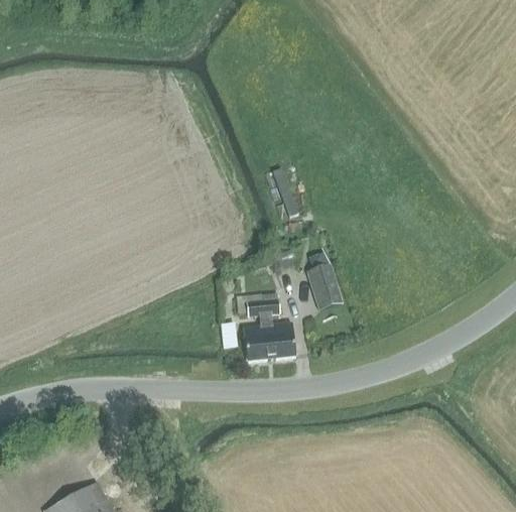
[(284,166),(275,169),(289,215),(299,212),(284,166)]
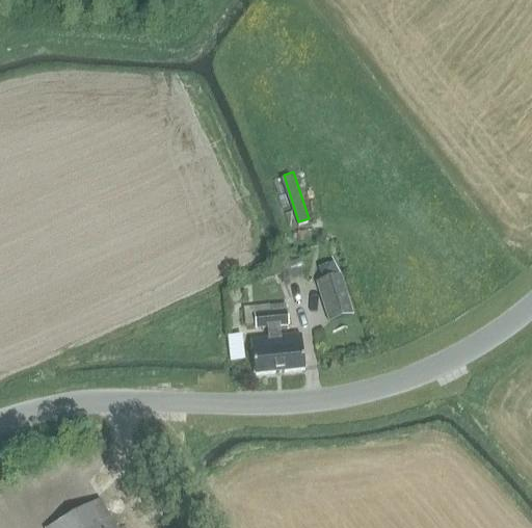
[(352,312),(339,270),(313,279),(326,320),(352,312)]
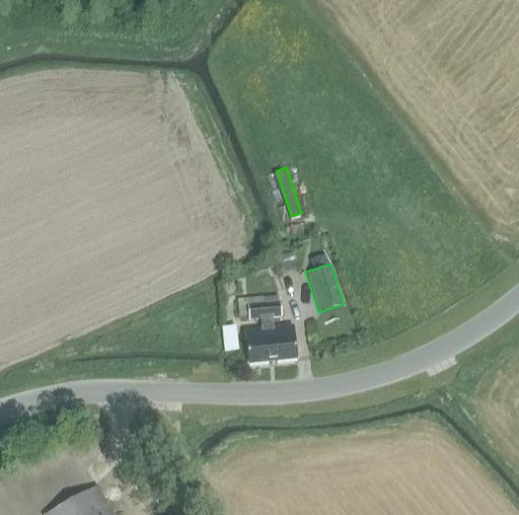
[(280,300),(277,300),(275,294),(238,298),(238,314),(248,314),(248,317),(258,316),(260,327),(244,328),(248,363),(297,358),(293,323),(272,326),(271,315),(281,314),(280,300)]
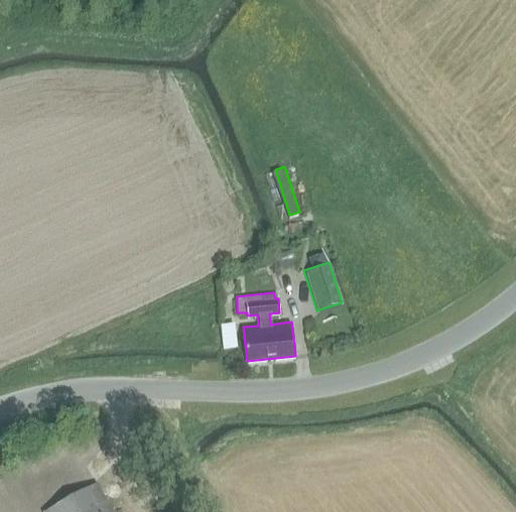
[(220,323),(223,348),(237,346),(234,322),(220,323)]
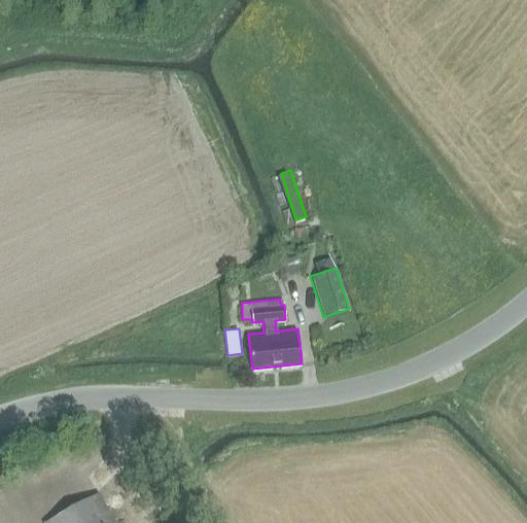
[(114,522),(98,492),(44,521),(45,522),(114,522)]
